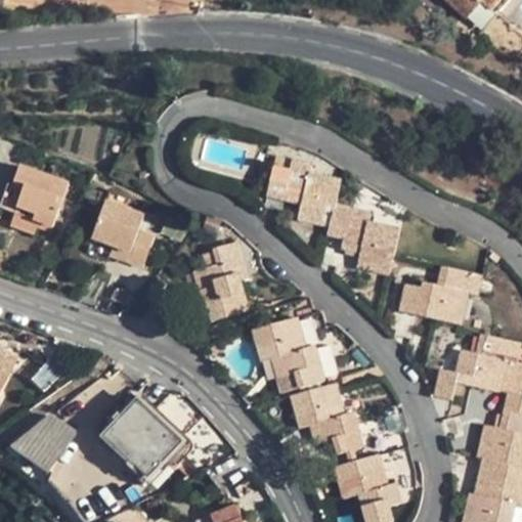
[(20,0),(22,9),(39,8),(49,8),(47,0),(20,0)]
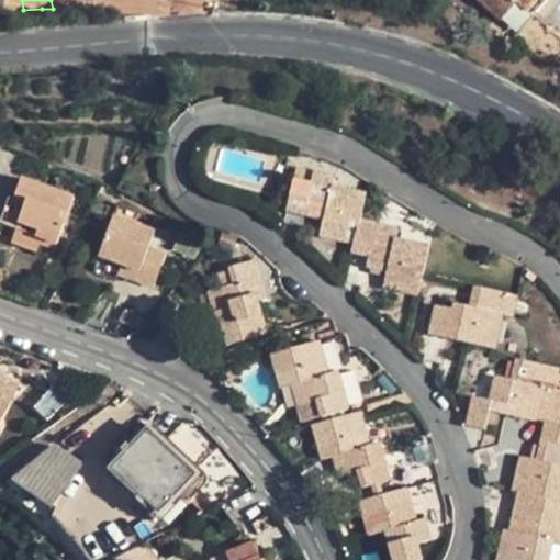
[(480,0),(515,31),(542,0),(480,0)]
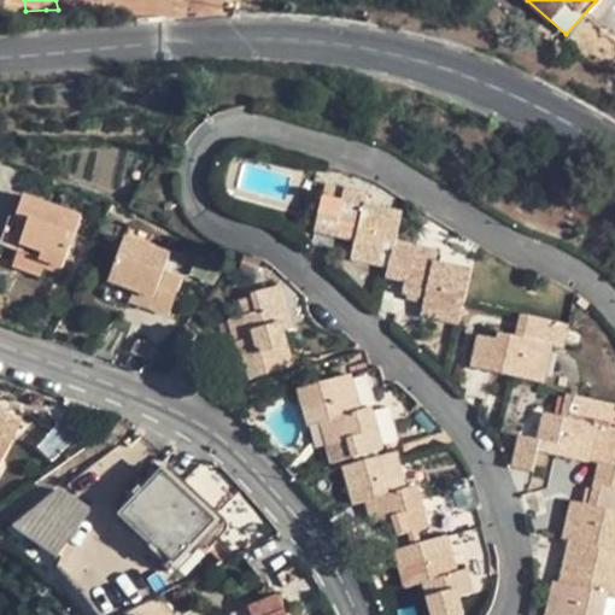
[(385,264),(393,240),(399,211),(363,201),(364,192),(324,181),(312,228),(353,239),(350,256),(385,264)]
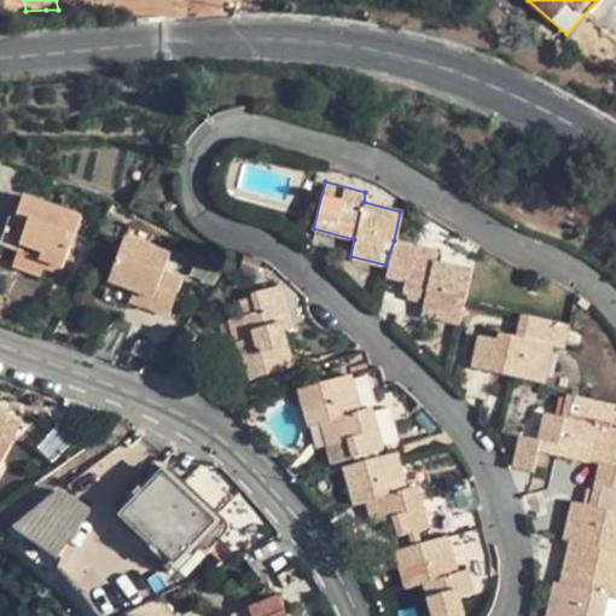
[(47,261),(46,267),(59,272),(79,213),(23,195),(16,218),(9,215),(0,240),(0,244),(17,250),(47,261)]
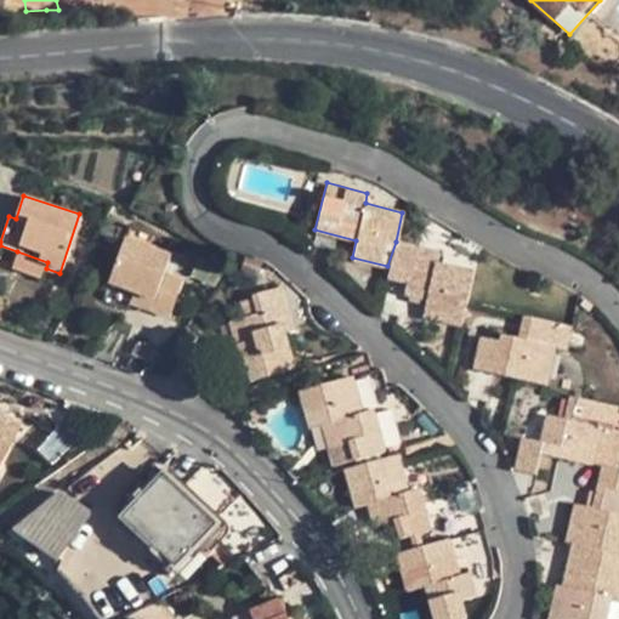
[(129,242),(113,283),(155,300),(171,259),(129,242)]
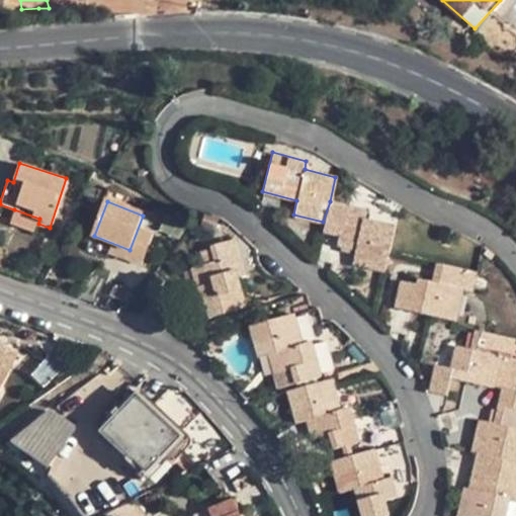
[(362,209),(330,201),(323,222),(322,231),(337,235),(336,244),(354,249),(351,262),(382,270),(393,225),(361,217),(362,209)]
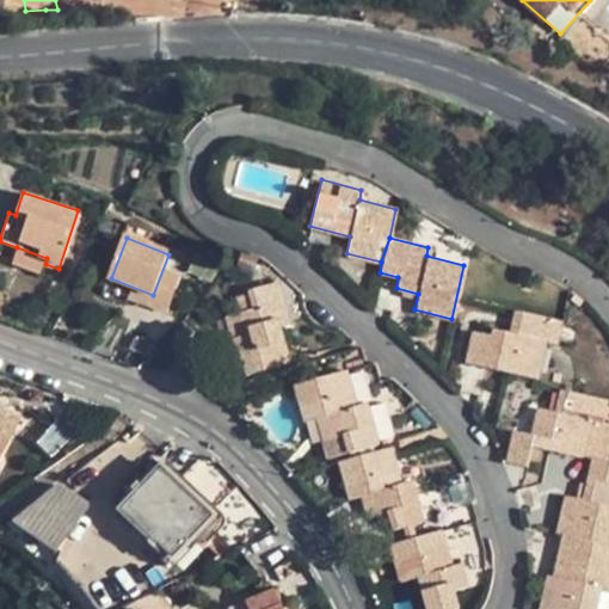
[(42,272),(45,264),(47,258),(17,247),(11,263),(42,272)]
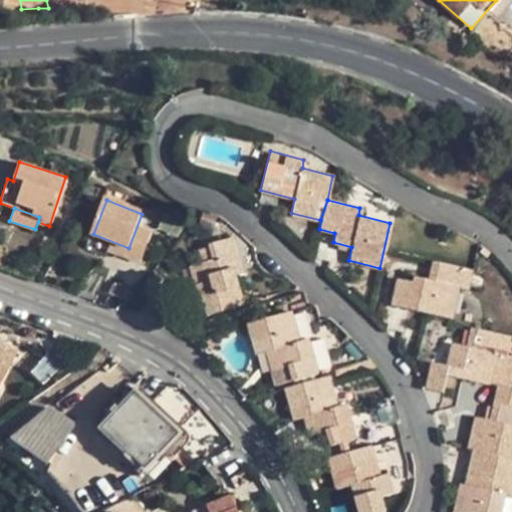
[(125,259),(129,248),(93,234),(89,245),(125,259)]
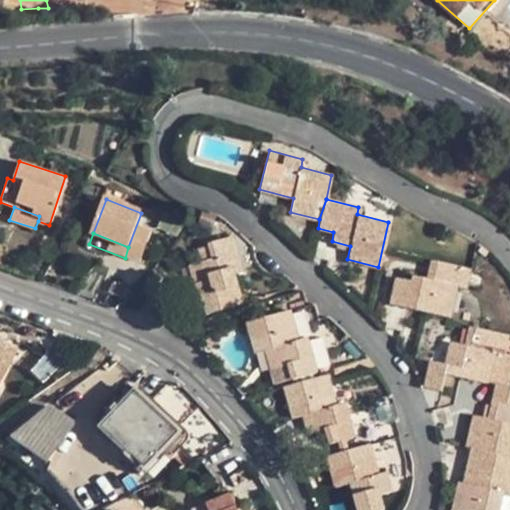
[(204,279),(190,283),(189,285),(197,314),(241,301),(235,272),(241,271),(232,237),(209,243),(207,246),(196,249),(199,263),(204,279)]
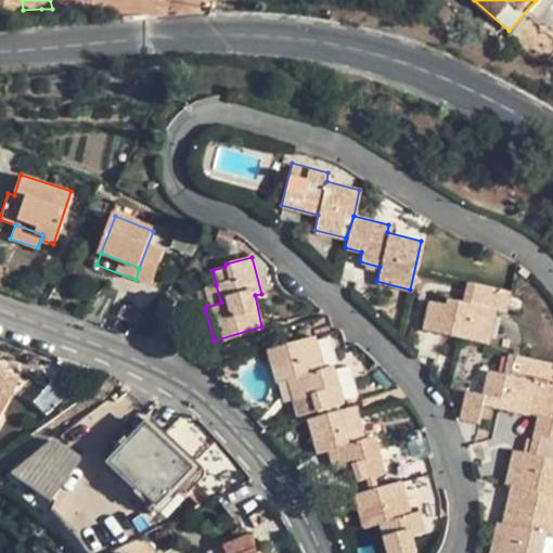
[(492,309),(503,312),(508,292),(468,283),(463,301),(447,298),(445,304),(428,299),(421,328),(486,344),(492,309)]
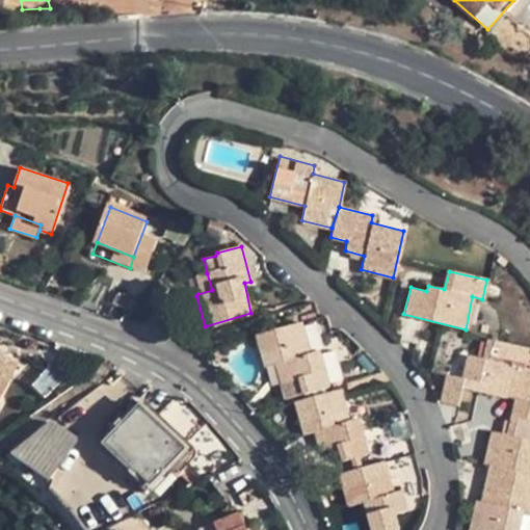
[(193,277),(197,294),(212,290),(207,273),(193,277)]
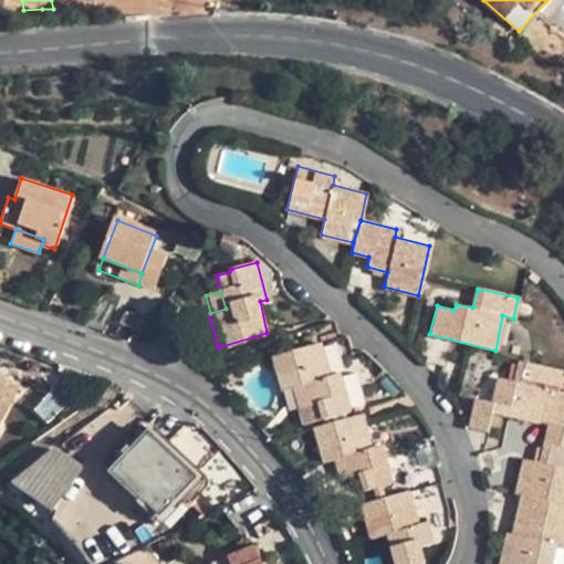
[(113,320),(118,322),(124,311),(118,307),(113,320)]
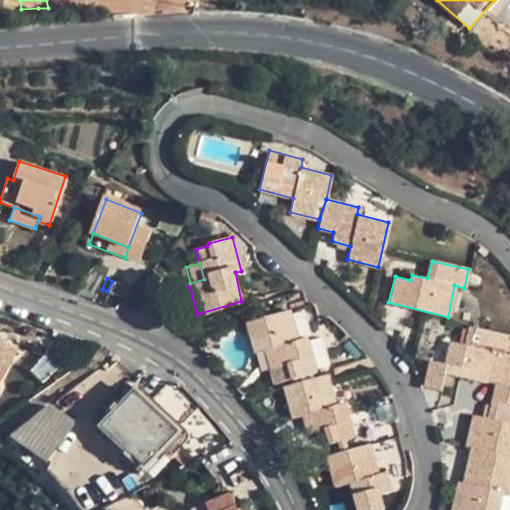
[(126,287),(112,281),(107,291),(121,296),(126,287)]
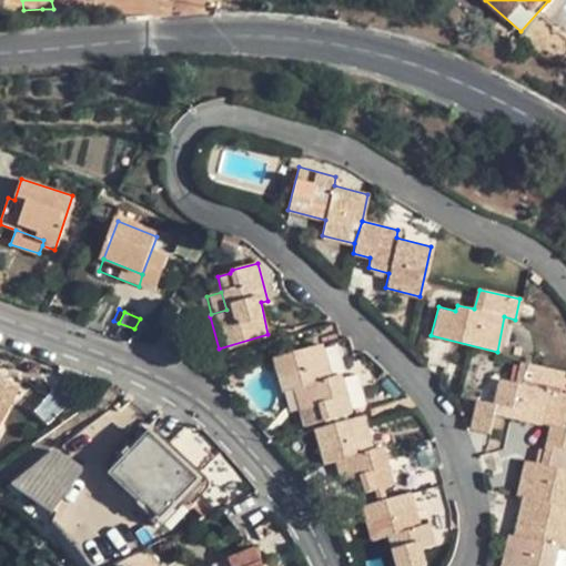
[(309,329),(313,345),(321,343),(340,339),(335,322),(309,329)]
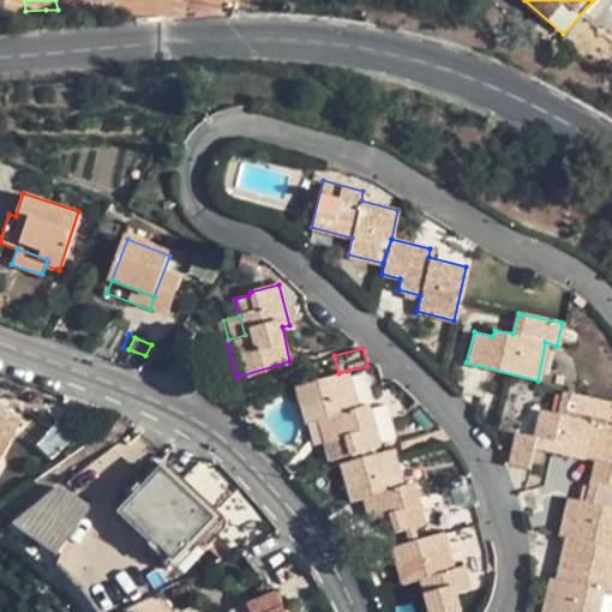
[(378,365),(367,366),(347,371),(352,388),(382,381),(378,365)]
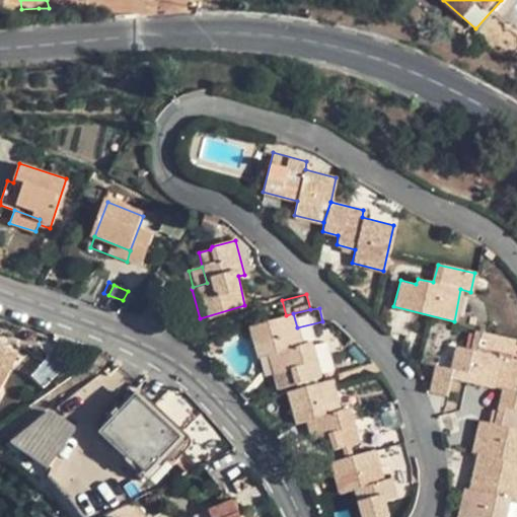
[(293,313),(286,315),(249,326),(259,357),(267,356),(274,354),(279,371),(290,369),(294,383),(319,376),(310,342),(301,342),(297,327),(293,313)]
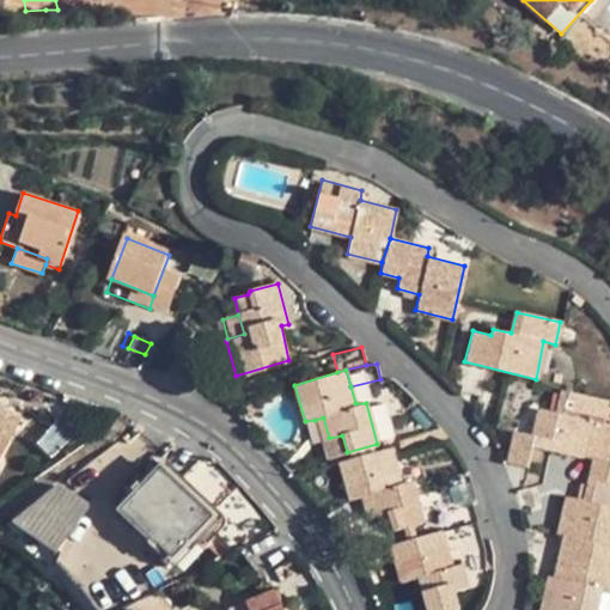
[(581,456),(590,420),(599,422),(604,400),(561,390),(555,412),(538,408),(532,433),(513,431),(506,461),(526,465),(532,446),(581,456)]
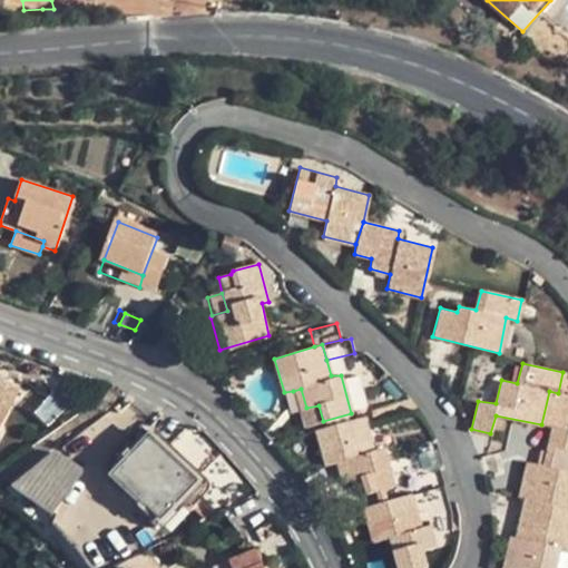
[(0,417),(16,389),(0,380),(0,417)]
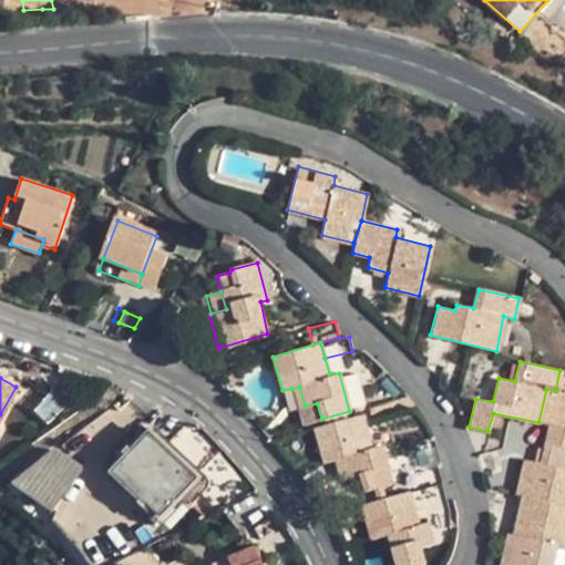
[(297,408),(305,406),(299,387),(291,389),(297,408)]
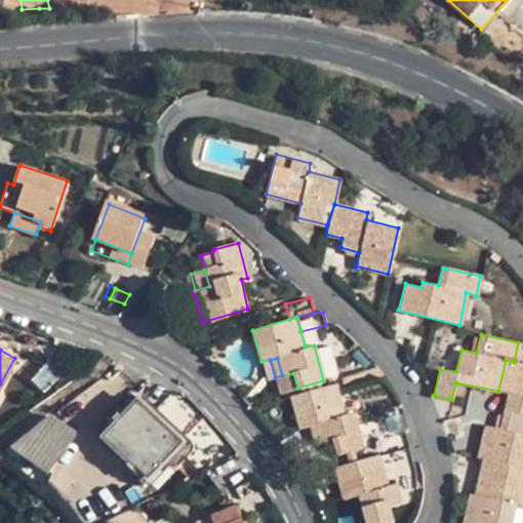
[(298,428),(308,426),(316,424),(321,443),(333,440),(337,453),(345,451),(354,448),(361,446),(352,411),(344,413),(335,384),(290,396),(298,428)]
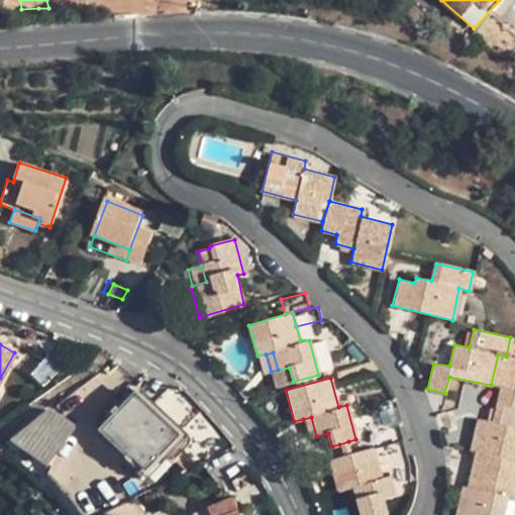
[(475,450),(514,459),(514,455),(514,390),(501,388),(492,422),(479,419),(472,449),(475,450)]
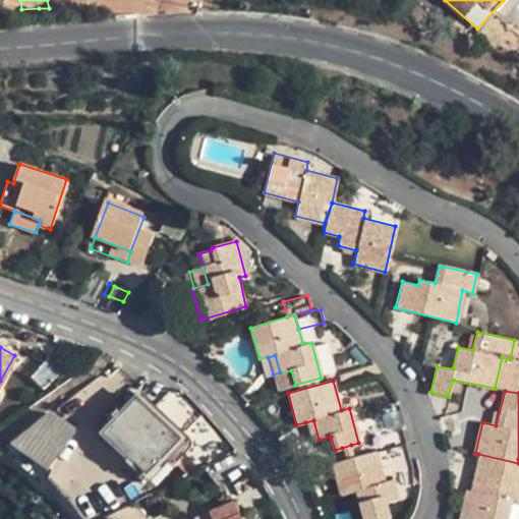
[(176,436),(171,430),(137,398),(106,430),(145,468),(176,436)]
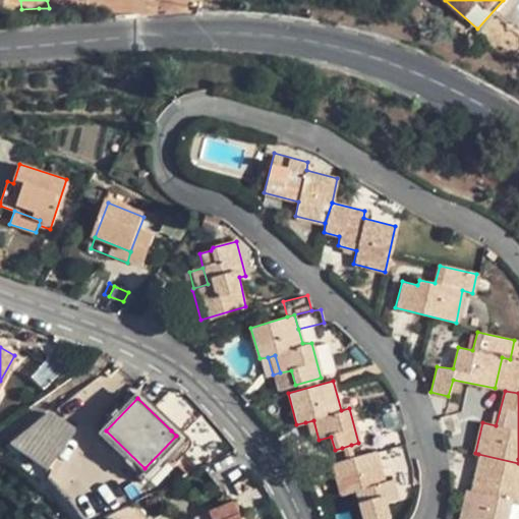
[(44,402),(16,447),(50,468),(78,424),(44,402)]
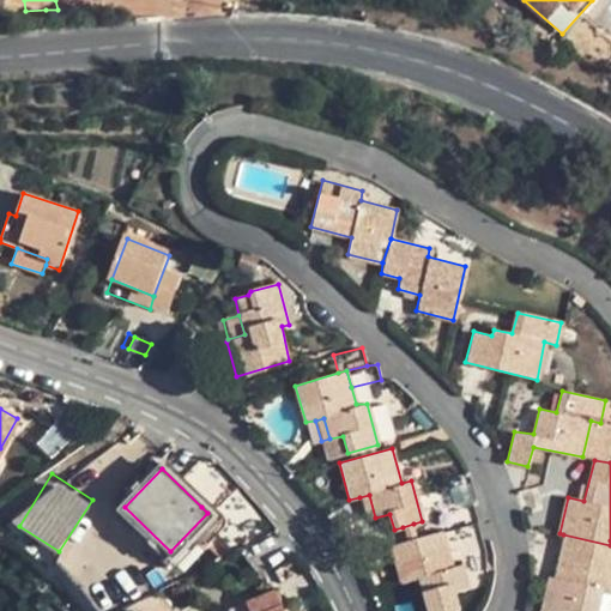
[(367,520),(375,518),(369,495),(360,497),(367,520)]
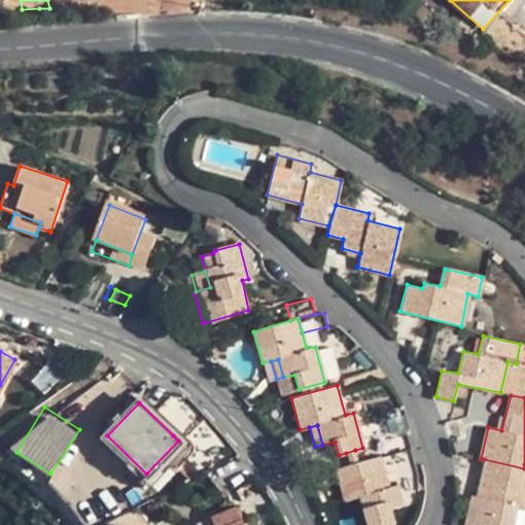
[(384,455),(410,448),(406,433),(380,441),(384,455)]
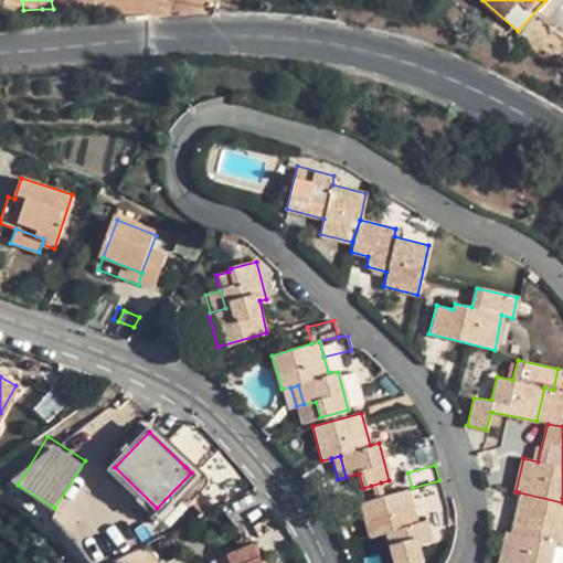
[(445,500),(439,480),(412,488),(417,508),(445,500)]
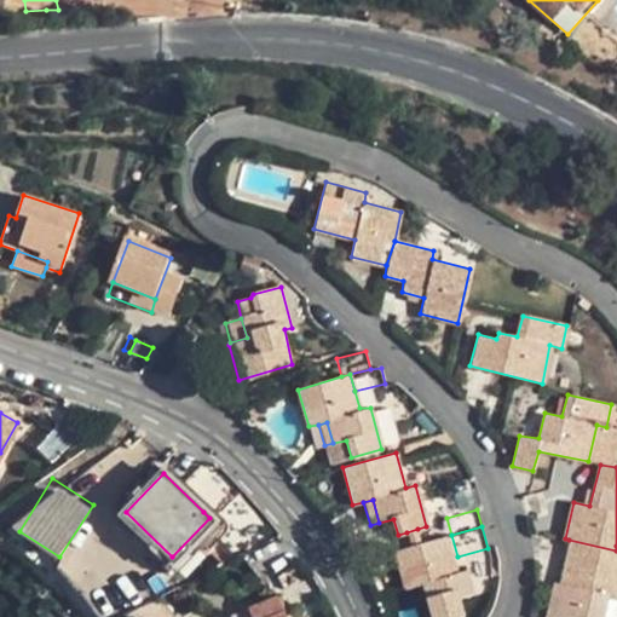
[(421,543),(417,529),(407,532),(410,547),(421,543)]
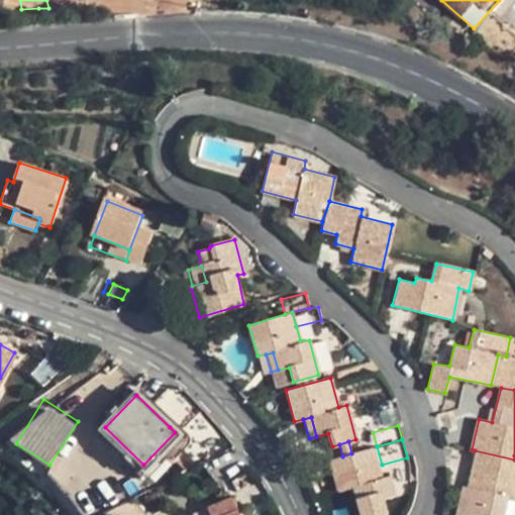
[(351,453),(342,456),(329,459),(338,491),(353,487),(361,514),(382,514),(387,514),(384,499),(396,496),(390,476),(382,479),(374,448),(351,453)]
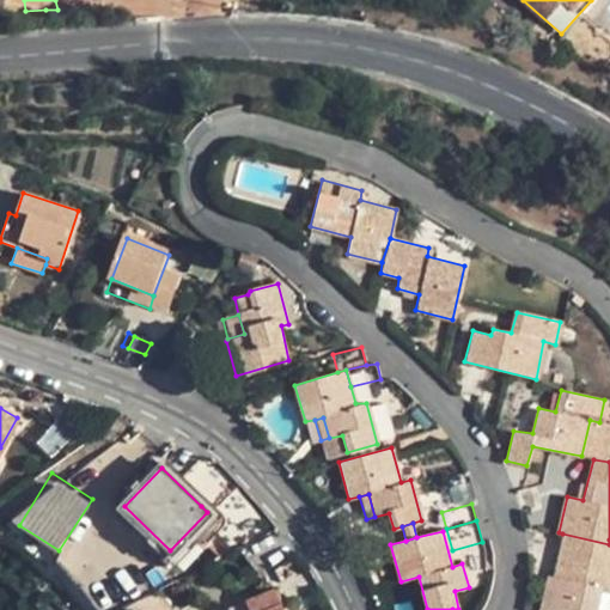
[(609,586),(609,543),(609,544),(562,534),(557,553),(571,557),(566,579),(553,575),(548,575),(540,609),(593,609),(599,587),(609,589),(609,586)]
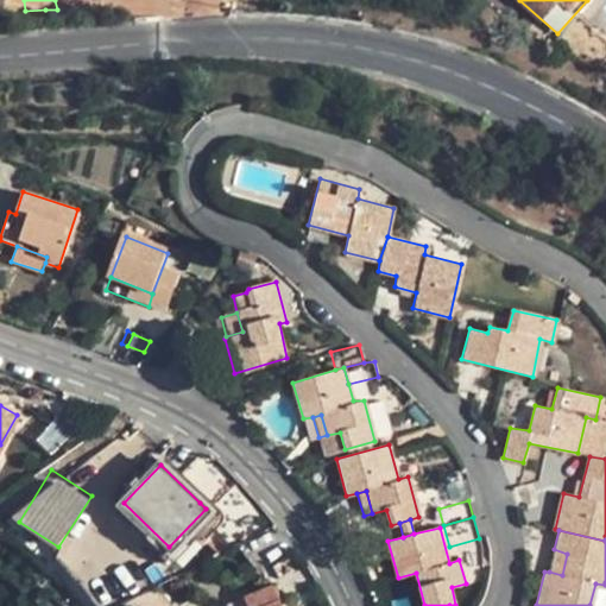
[(554,549),(549,572),(562,575),(567,554),(554,549)]
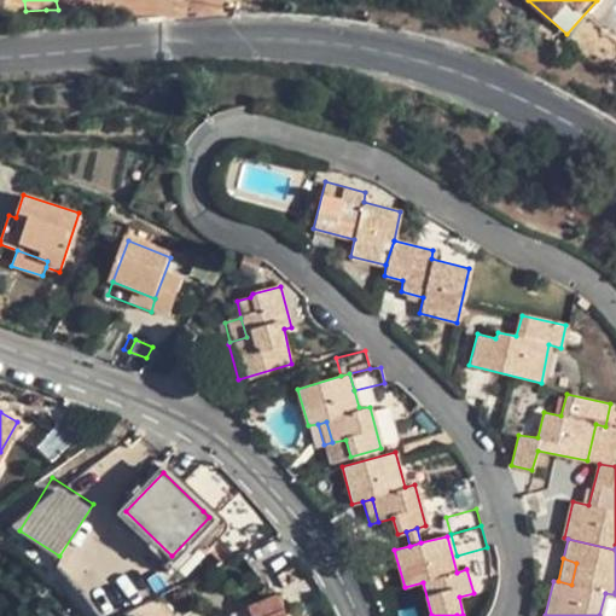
[(285,615),(278,594),(248,606),(251,615),(285,615)]
